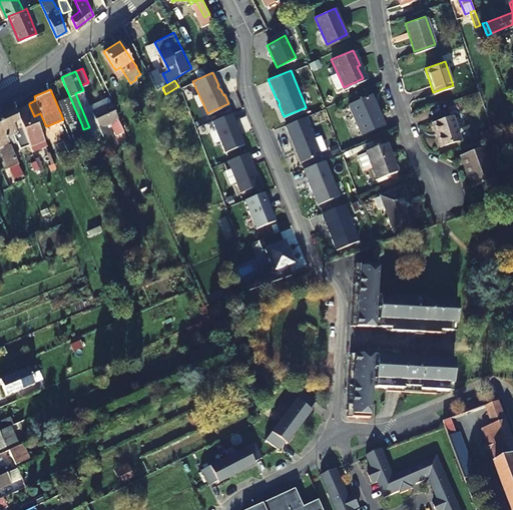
[(91,131),(99,128),(89,104),(83,90),(75,93),(89,127),(83,129),(85,135),(89,144),(96,141),(91,131)]
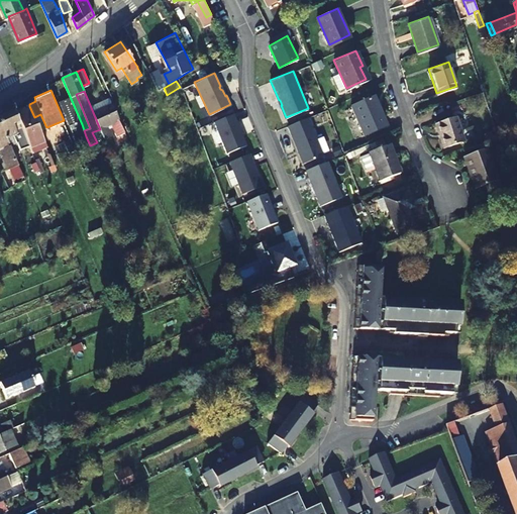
[(381,113),(373,94),(350,104),(364,133),(384,124),(380,114),(381,113)]
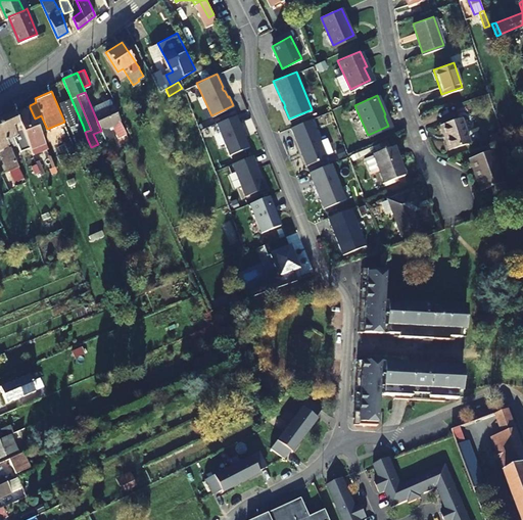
[(61,102),(73,130),(75,130),(82,127),(69,98),(61,102)]
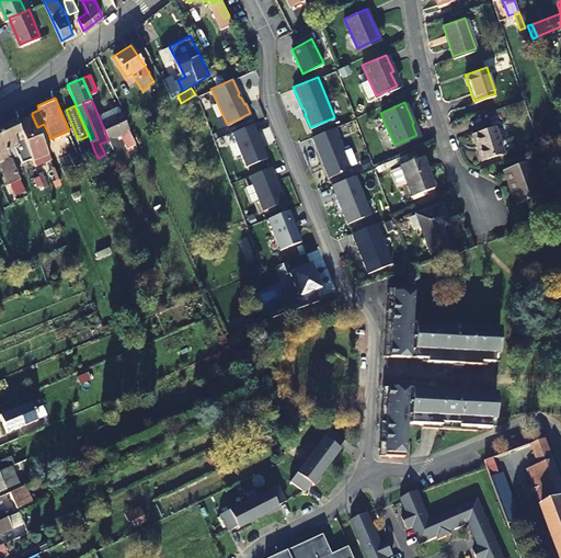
[(135,143),(121,112),(118,106),(98,114),(109,140),(118,164),(125,161),(128,160),(116,134),(119,133),(126,146),(135,143)]
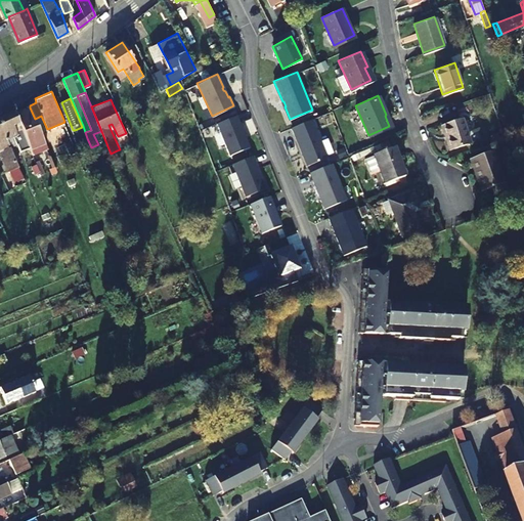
[(30,107),(15,114),(19,122),(22,126),(33,155),(47,148),(35,119),(30,107)]
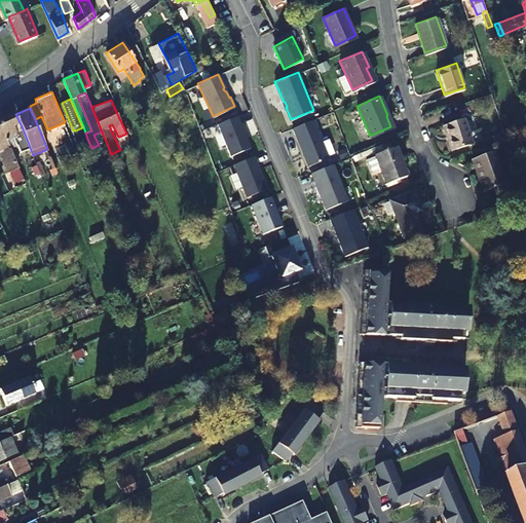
[(15,129),(13,125),(20,122),(15,114),(14,111),(0,117),(0,122),(7,140),(17,135),(15,129)]
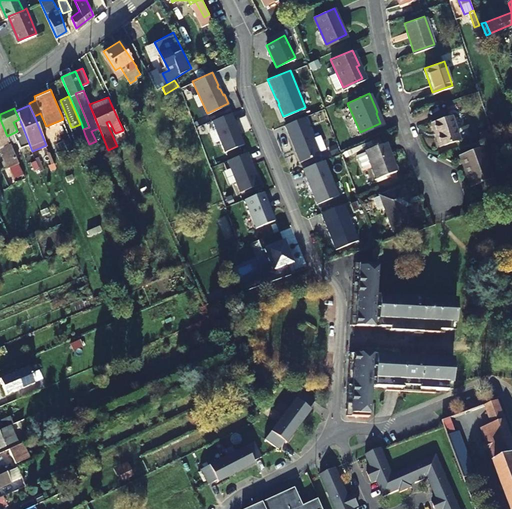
[(244,142),(231,111),(211,119),(224,150),(244,142)]
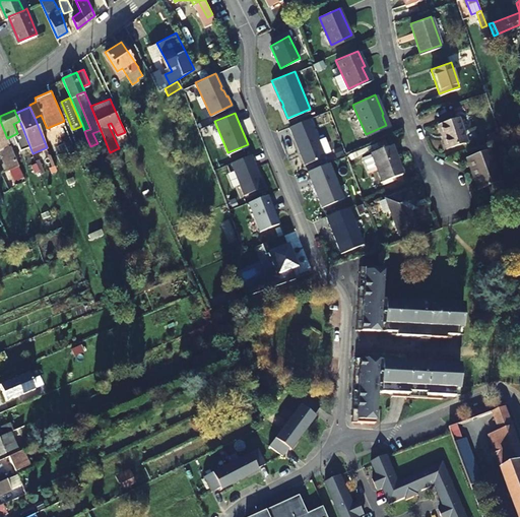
[(446,146),(465,139),(457,116),(438,123),(446,146)]
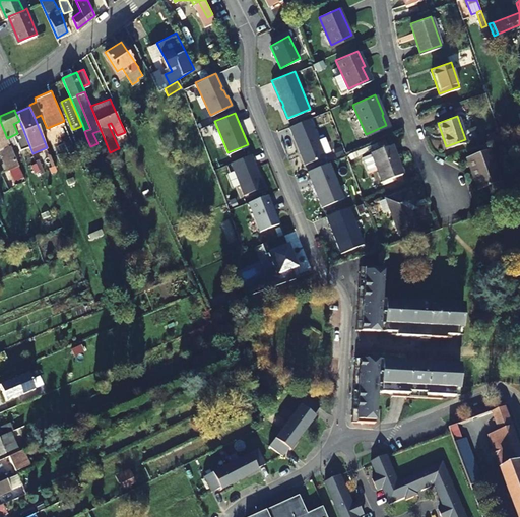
[(309,117),(288,125),(304,164),(324,154),(309,117)]
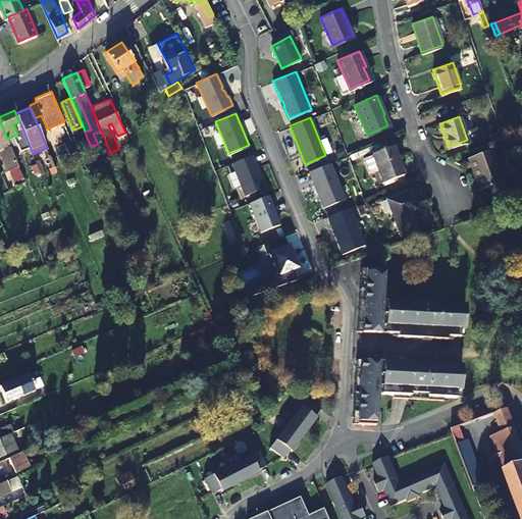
[(0,152),(7,170),(12,168),(18,165),(14,156),(11,149),(7,139),(0,121),(0,152)]
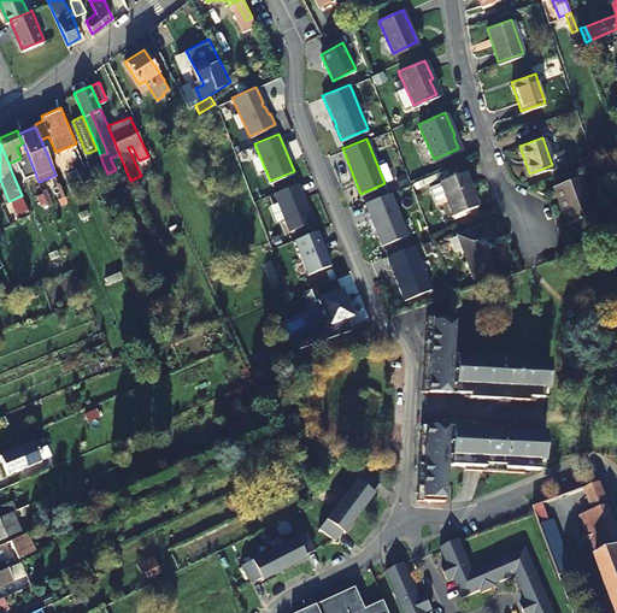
[(90,168),(103,163),(100,155),(98,148),(97,149),(88,153),(90,158),(87,159),(90,168)]
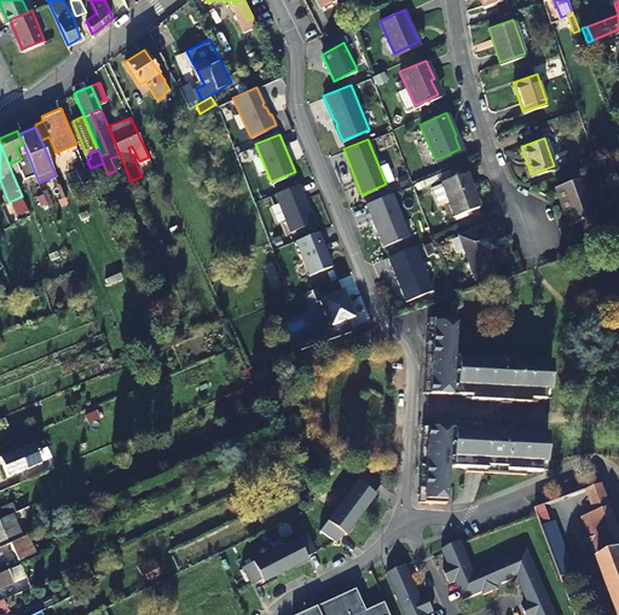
[(478,204),(466,170),(441,179),(443,183),(432,186),(438,203),(449,198),(455,213),(478,204)]
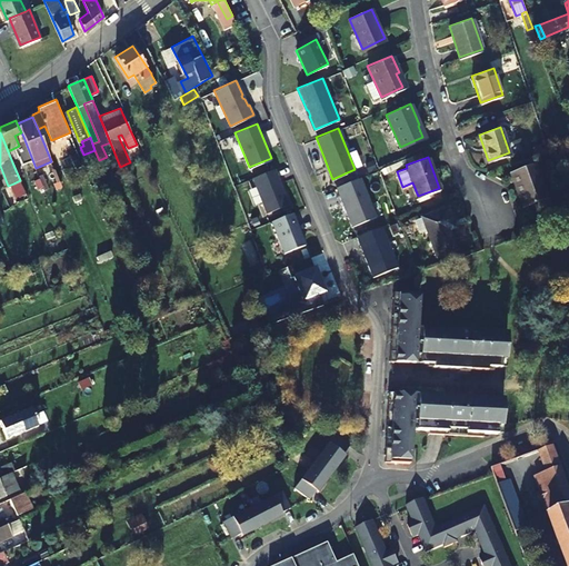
[(376,167),(372,159),(366,162),(369,170),(376,167)]
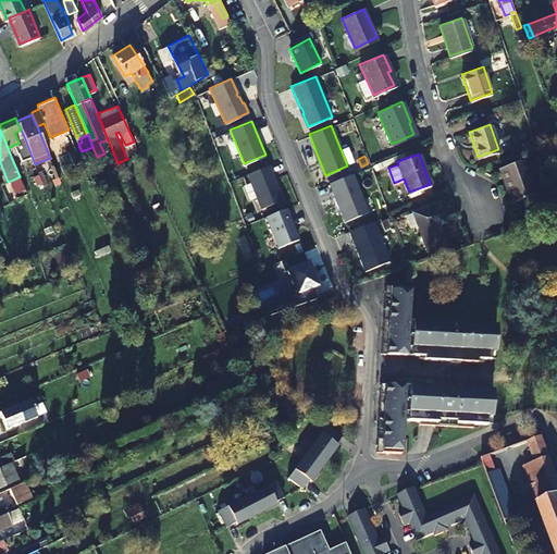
[(12,159),(15,167),(22,163),(20,158),(17,157),(12,159)]
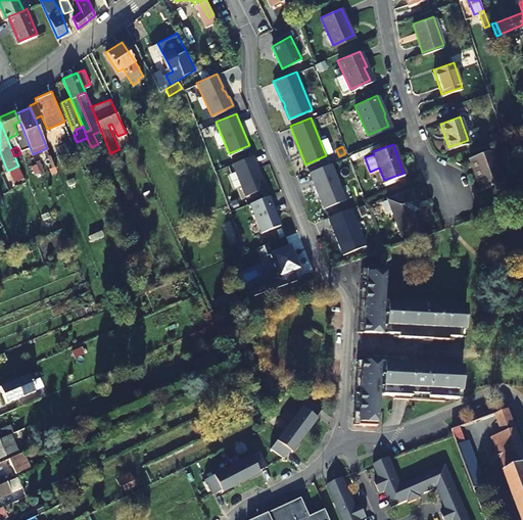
[(481,186),(503,179),(491,149),(468,158),(474,174),(477,173),(481,186)]
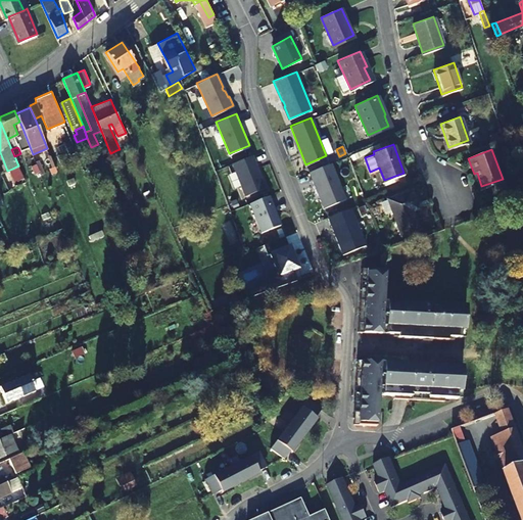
[(113,161),(120,159),(116,150),(110,153),(113,161)]
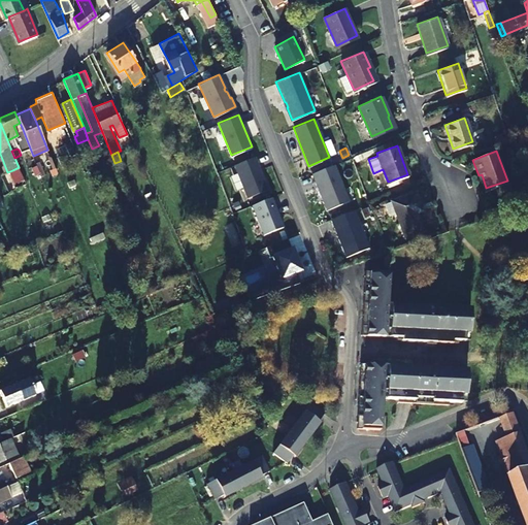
[(268,188),(255,156),(234,164),(248,197),(268,188)]
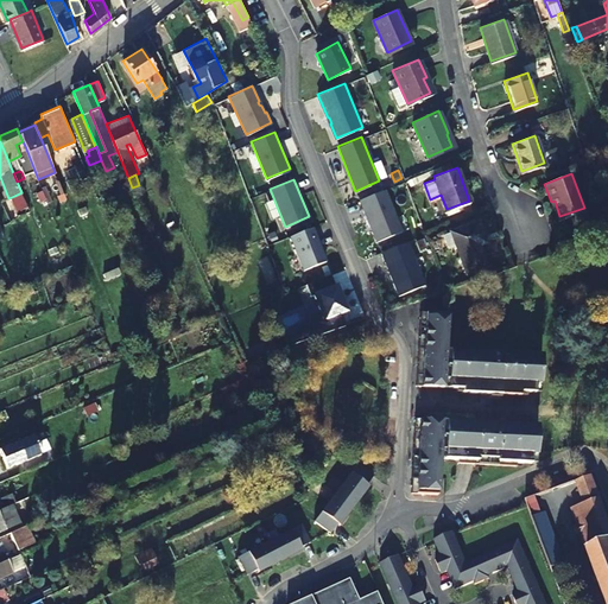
[(401,230),(385,189),(359,199),(377,241),(401,230)]
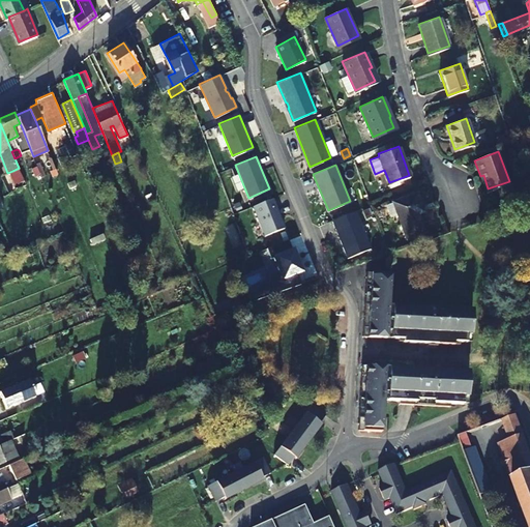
[(19,168),(12,171),(18,183),(25,181),(19,168)]
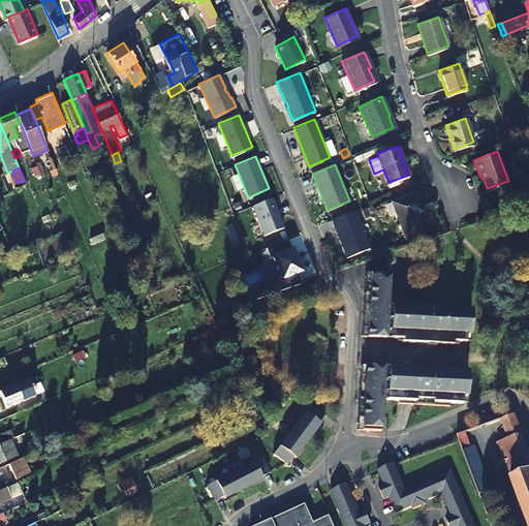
[(243,187),(238,173),(230,175),(237,189),(243,187)]
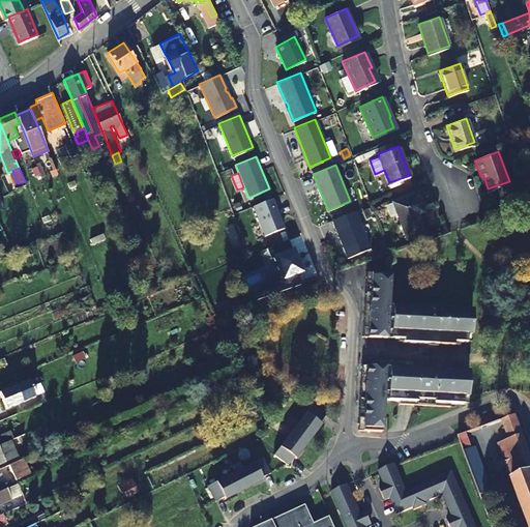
[(420,204),(416,193),(393,201),(407,236),(423,230),(414,206),(420,204)]
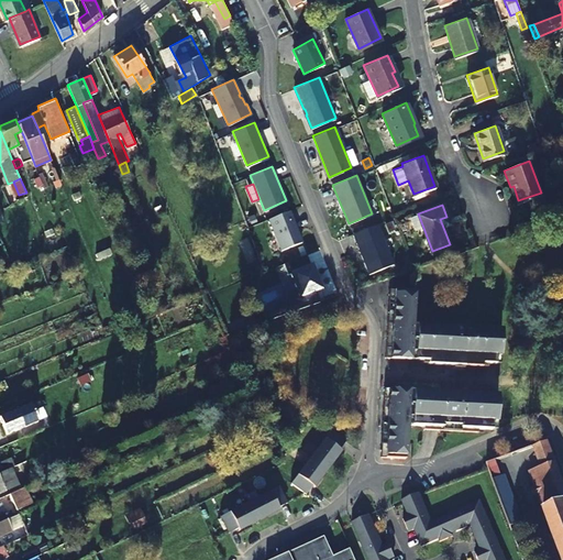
[(289,210),(268,218),(282,250),(301,241),(289,210)]
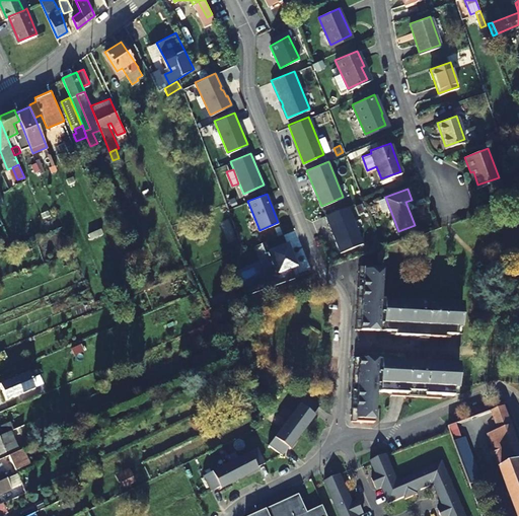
[(362,203),(355,205),(358,212),(364,210),(362,203)]
